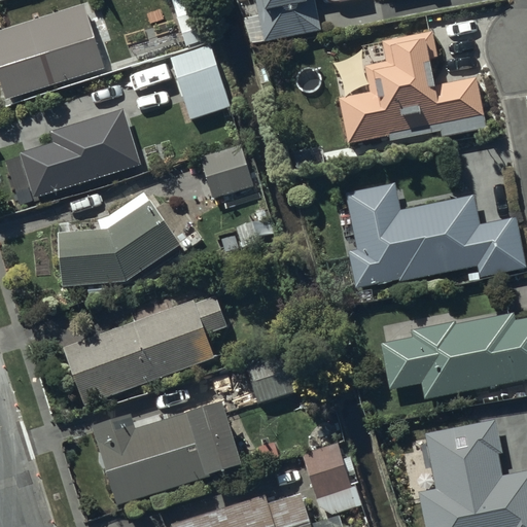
[(204,0),(174,0),(188,44),(216,35),(204,0)]
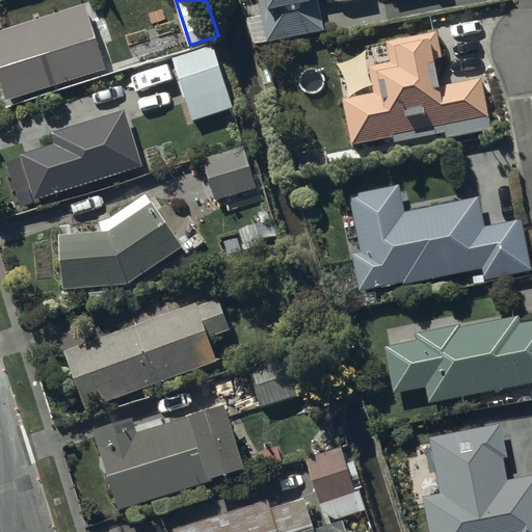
[(258,0),(261,10),(248,14),(256,44),(325,27),(318,0),(258,0)]
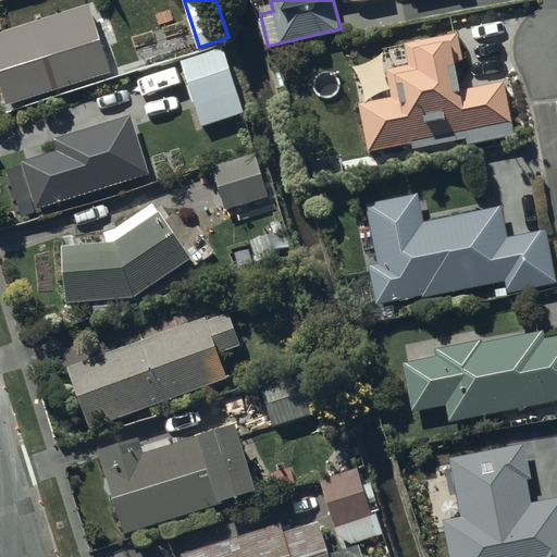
[(0,72),(9,102),(111,71),(90,3),(0,31),(0,72)]
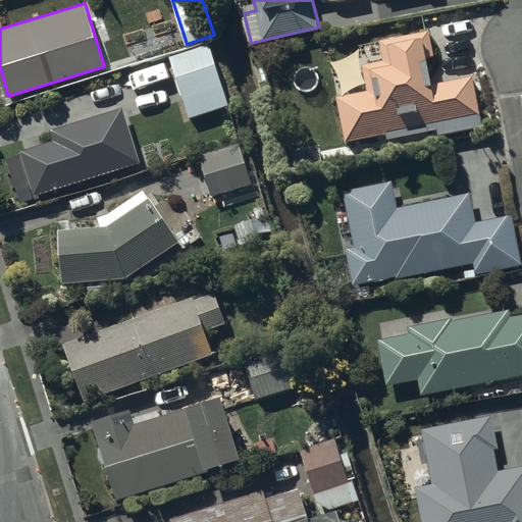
[(429,30),(380,39),(384,60),(363,64),(368,89),(337,95),(346,137),(404,126),(405,133),(438,125),(439,132),(481,123),(472,75),(427,85),(422,57),(426,56),(425,53),(433,52),(429,30)]
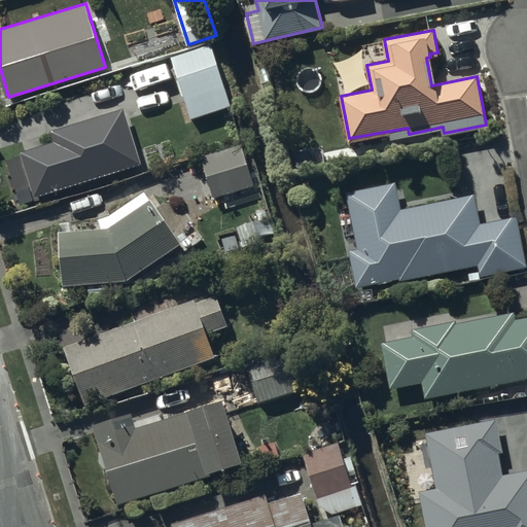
[(174,56),(192,116),(232,104),(213,44),(174,56)]
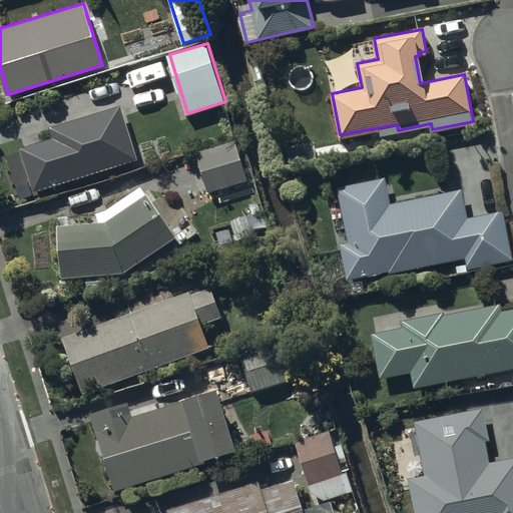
[(35,190),(139,157),(122,104),(51,125),(55,136),(20,147),(35,190)]
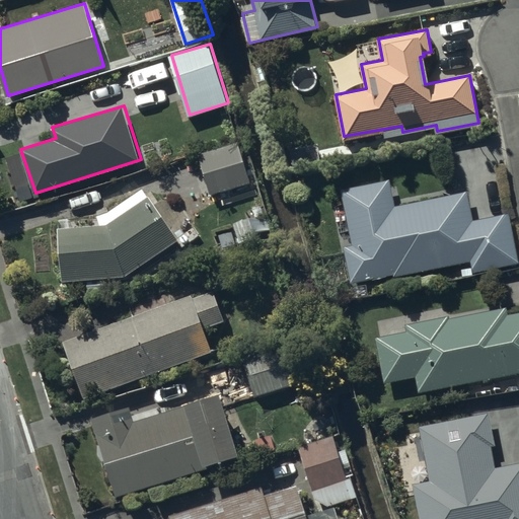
[(238,141),(198,153),(210,193),(250,180),(238,141)]
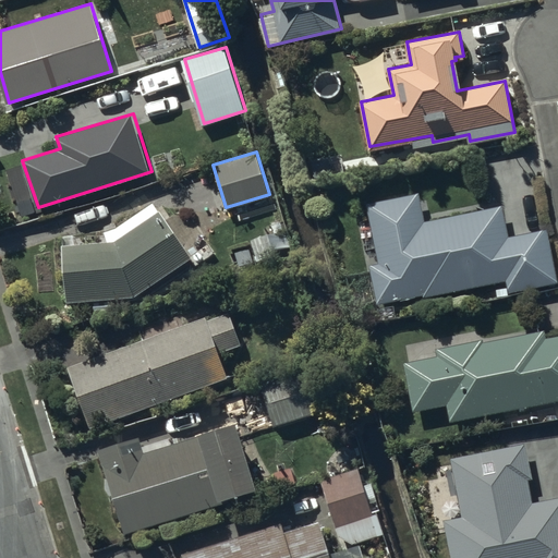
[(420,192),(367,202),(378,263),(371,264),(377,302),(507,279),(509,290),(557,281),(547,228),(509,235),(502,205),(425,220),(420,192)]
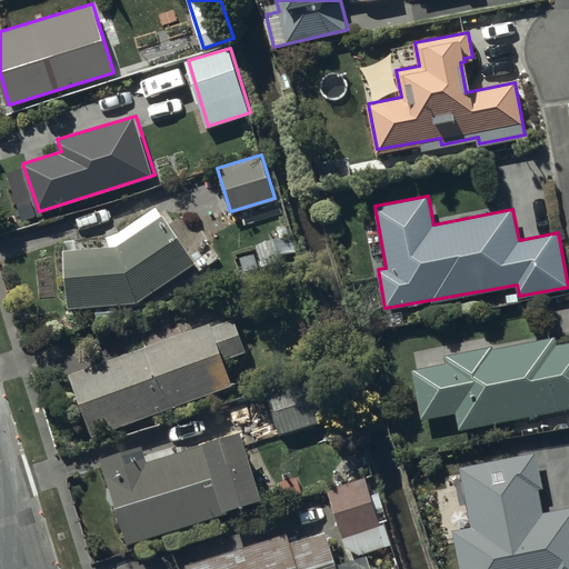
[(107,235),(108,246),(67,248),(72,306),(138,300),(196,261),(162,215),(156,206),(115,233),(107,235)]
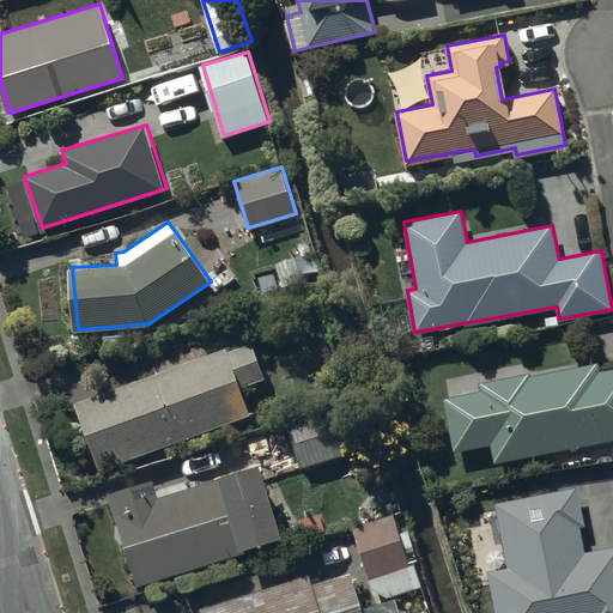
[(76,401),(101,468),(277,404),(250,337),(76,401)]
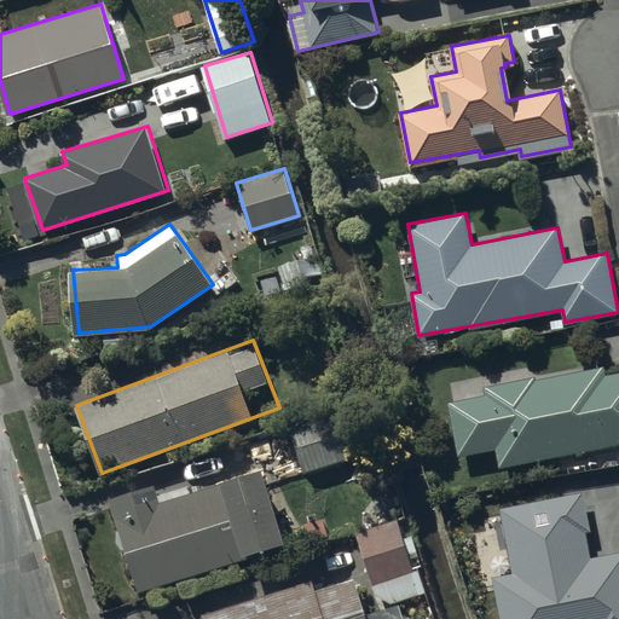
[(618,370),(607,374),(606,365),(538,379),(537,375),(485,385),(487,393),(447,400),(458,455),(497,447),(498,467),(618,443),(618,370)]
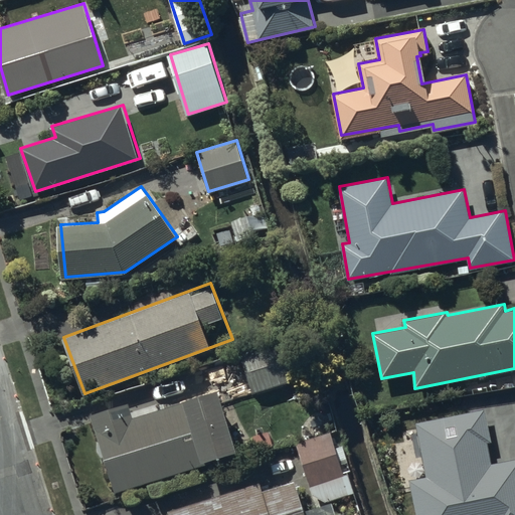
[(242,359),(253,391),(299,377),(288,345),(242,359)]
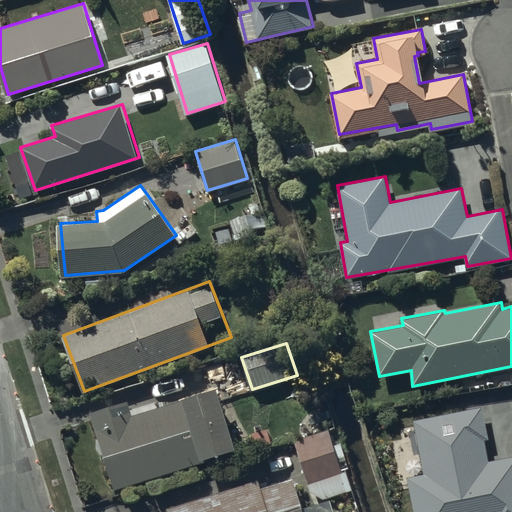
[(127,409),(89,421),(114,498),(235,456),(215,395),(131,424),(127,409)]
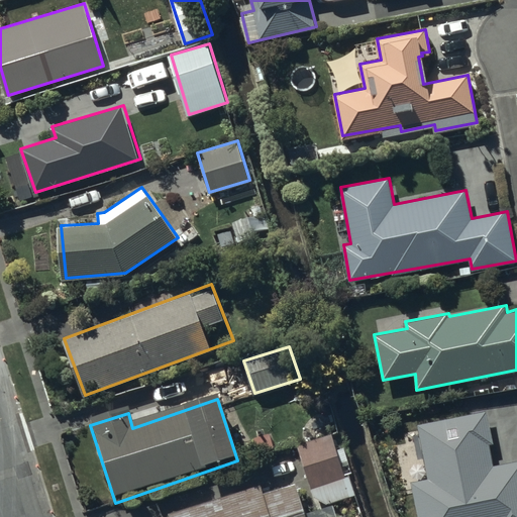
[(487,410),(417,423),(419,434),(415,435),(419,458),(424,457),(427,478),(412,481),(418,516),(516,516),(516,459),(493,464),(489,442),(493,441),(487,410)]
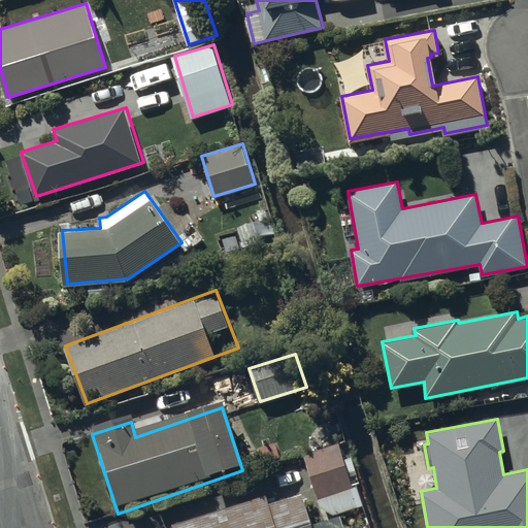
[(303,453),(325,517),(367,503),(361,483),(352,486),(349,476),(358,473),(352,456),(343,459),(338,440),(303,453)]
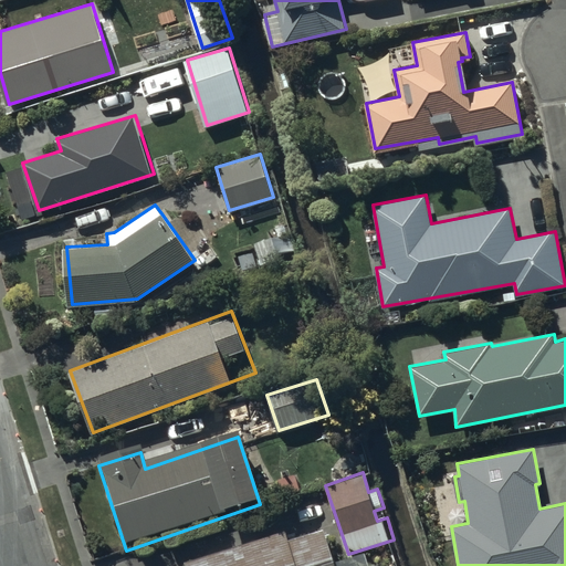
[(186,565),(335,565),(322,526),(287,538),(284,527),(185,562),(186,565)]
